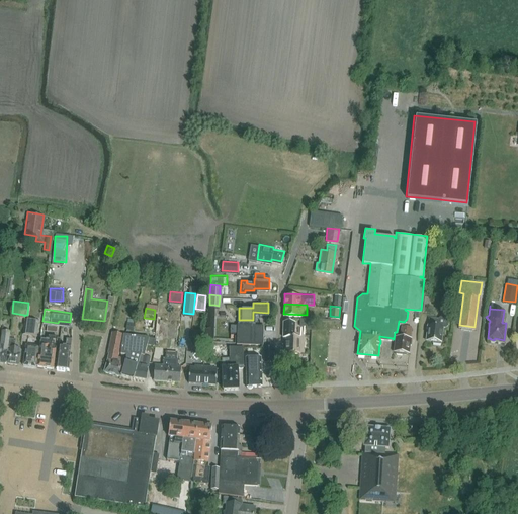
[(441,314),(438,316),(429,315),(428,322),(427,322),(426,329),(427,329),(426,338),(433,339),(433,341),(440,342),(441,333),(442,333),(443,325),(445,325),(447,324),(448,317),(447,315),(441,314)]
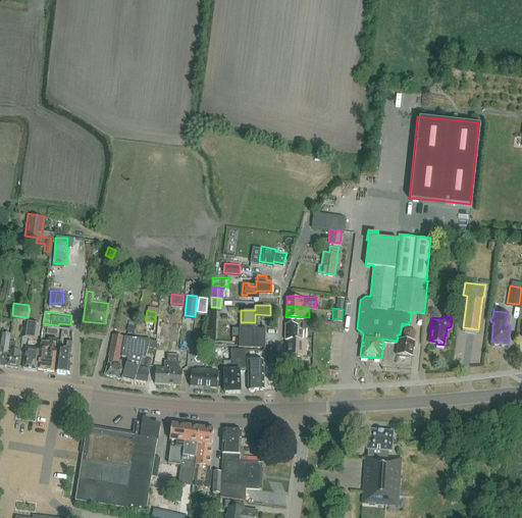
[(39,320),(24,318),(24,320),(22,333),(37,335),(39,320)]
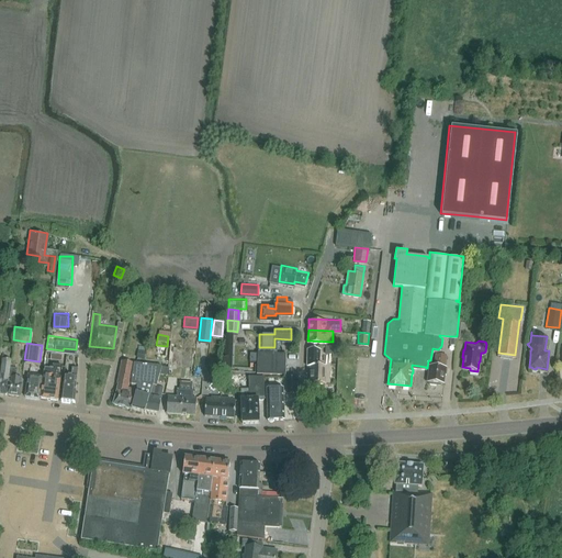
[(145,348),(138,347),(136,355),(144,356),(145,348)]
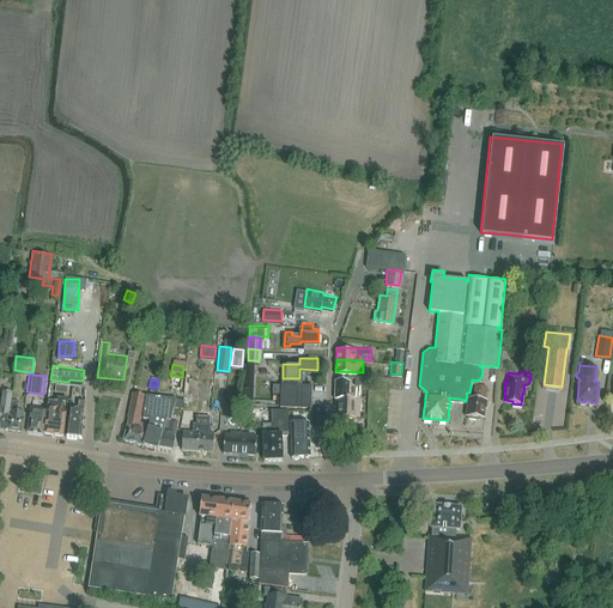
[(349,396),(350,378),(335,378),(335,396),(338,396),(338,405),(339,405),(339,415),(354,415),(356,396),(349,396)]
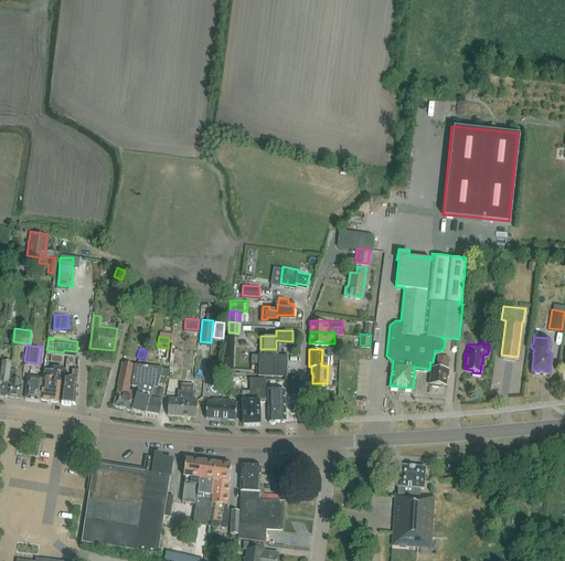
[(287,353),(258,352),(258,373),(286,374),(287,353)]
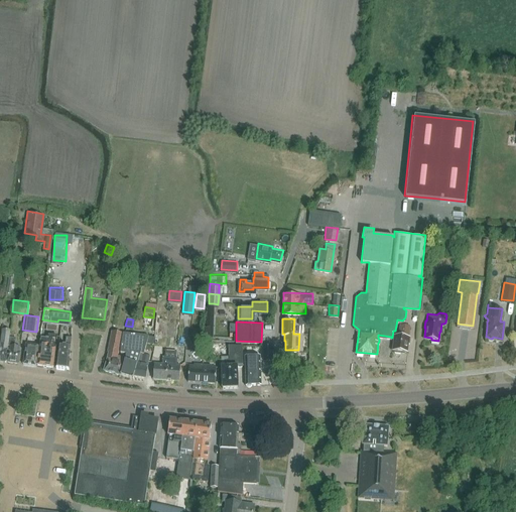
[(409,323),(400,322),(398,334),(394,333),(393,349),(395,349),(395,350),(400,351),(400,349),(406,350),(407,341),(409,342),(410,335),(408,335),(409,323)]
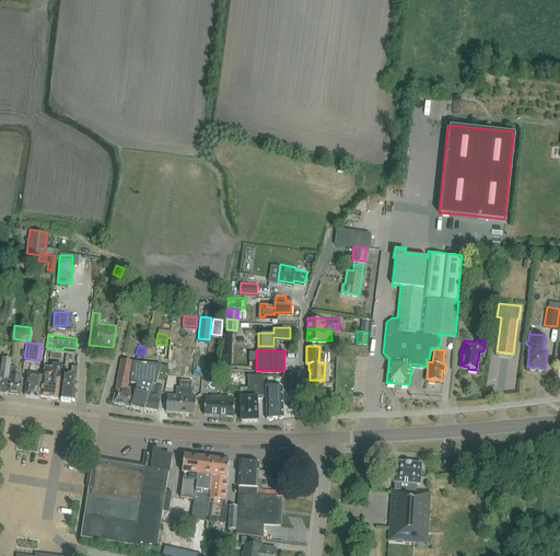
[(223,352),(221,352),(221,365),(231,365),(232,352),(223,352)]
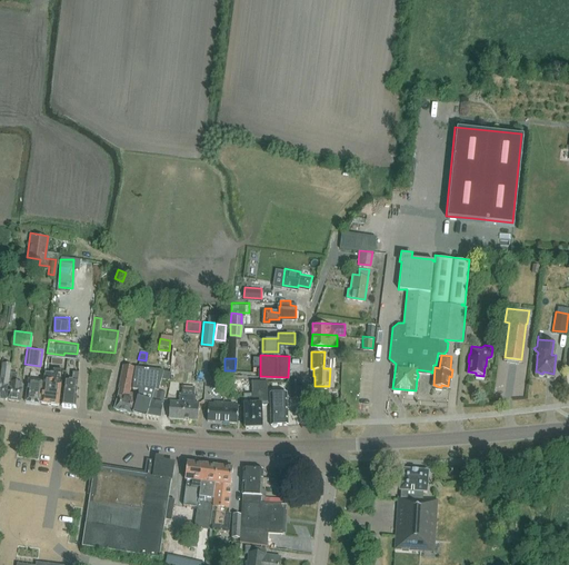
[(0,394),(6,395),(9,369),(10,362),(1,360),(0,367),(0,394)]
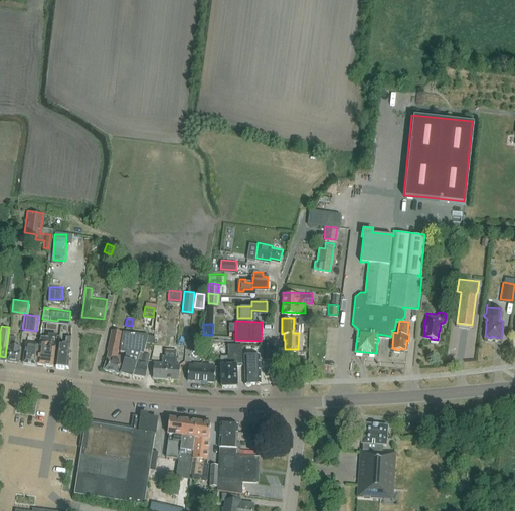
[(121,372),(125,354),(118,352),(122,330),(121,330),(111,328),(107,349),(108,349),(103,367),(121,372)]
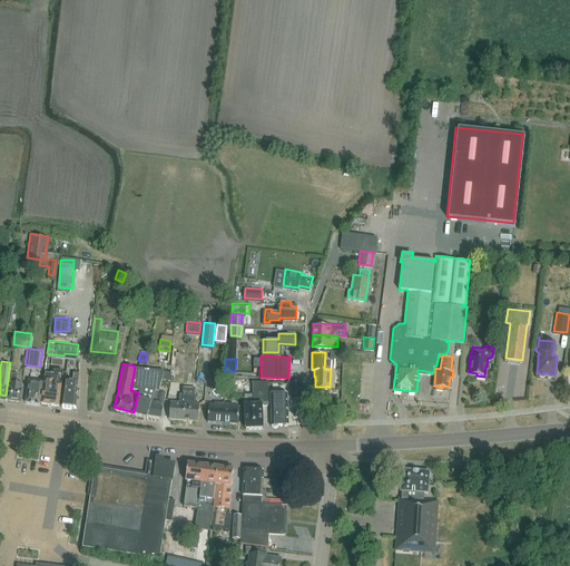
[(154,405),(158,389),(164,369),(136,366),(133,380),(133,387),(138,388),(138,392),(134,412),(146,416),(147,412),(149,402),(154,405)]
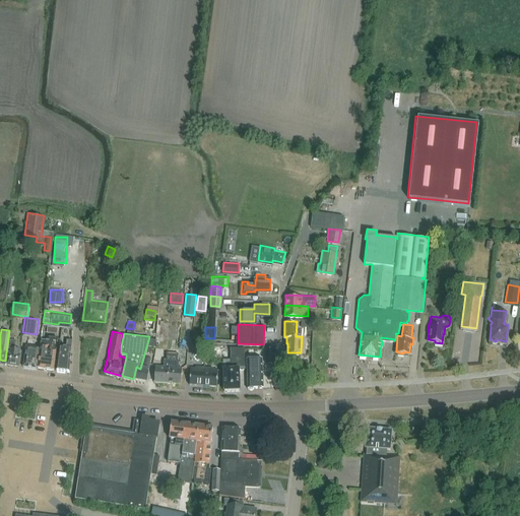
[(53,368),(57,335),(49,334),(48,338),(42,337),(41,341),(40,341),(37,365),(44,366),(44,367),(53,368)]
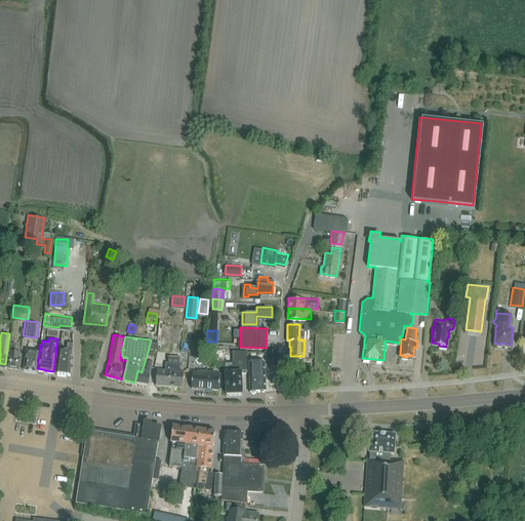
[(8,341),(5,364),(18,366),(21,354),(18,354),(19,349),(14,349),(15,342),(8,341)]
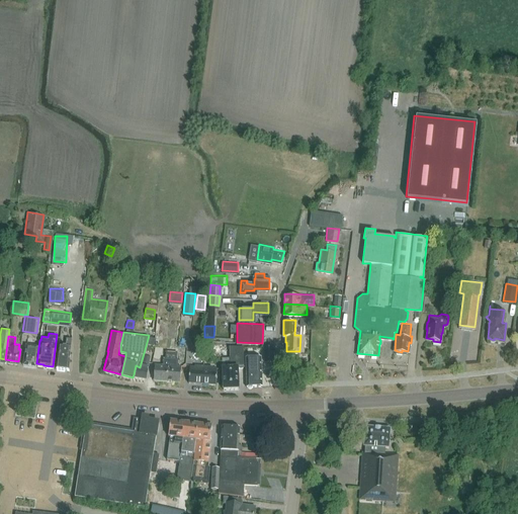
[(66,343),(59,342),(56,366),(68,367),(71,337),(67,337),(66,343)]
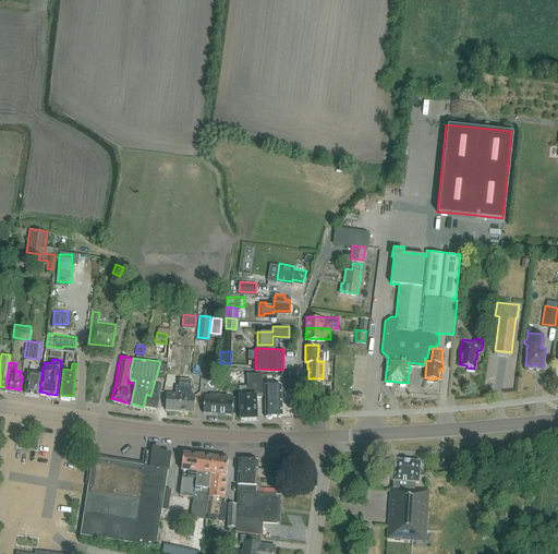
[(41,370),(27,368),(25,389),(38,392),(41,370)]
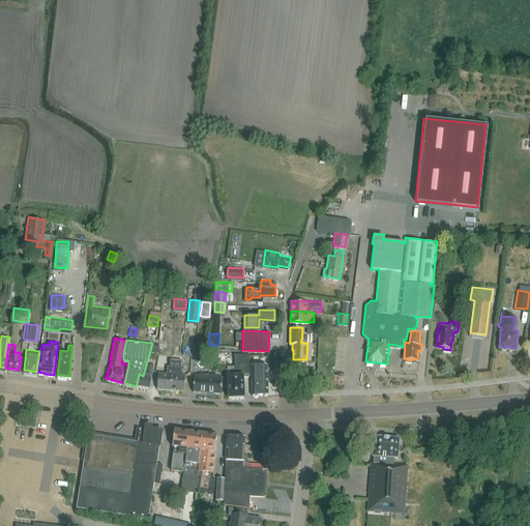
[(157,371),(156,386),(183,388),(184,373),(181,373),(182,364),(180,364),(181,352),(176,352),(175,363),(168,363),(167,372),(157,371)]
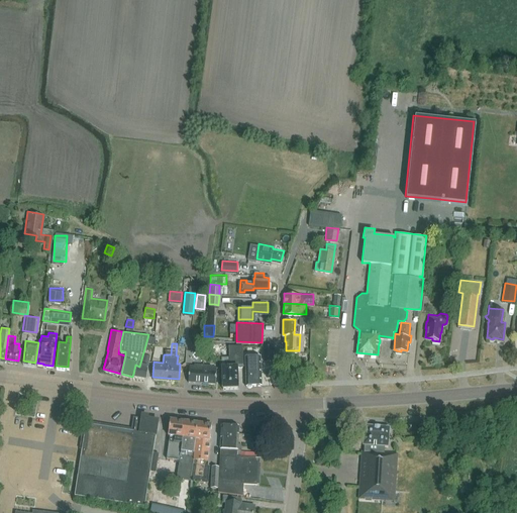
[(274,358),(273,343),(263,343),(264,358),(274,358)]
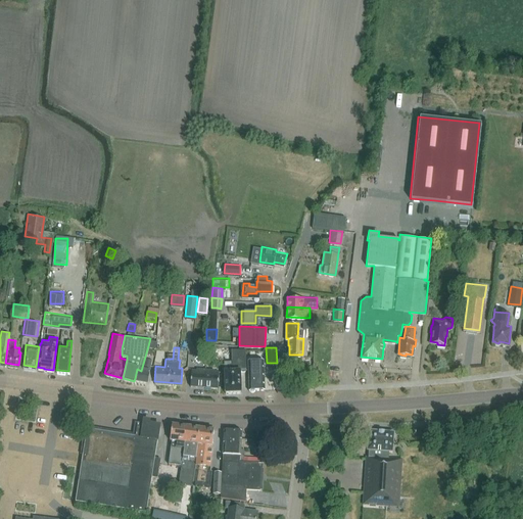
[(246,369),(246,348),(231,348),(231,359),(224,360),(224,369),(225,369),(225,390),(241,389),(240,369),(246,369)]
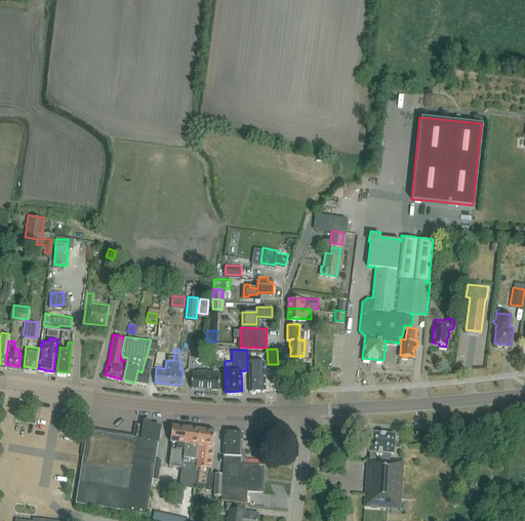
[(146,358),(142,372),(137,370),(135,379),(147,382),(152,360),(146,358)]
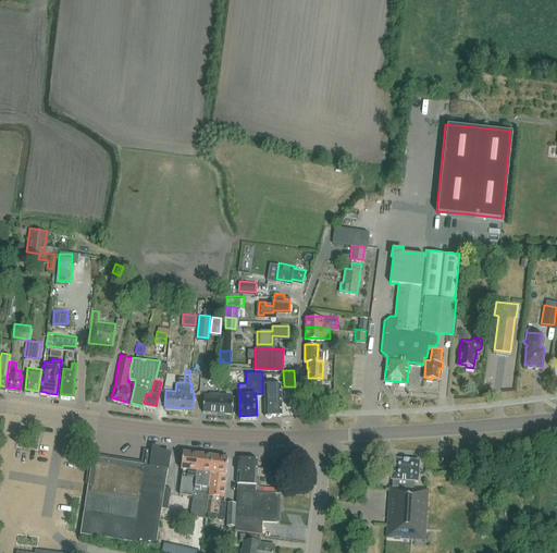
[(265,413),(268,416),(271,416),(272,413),(282,413),(282,381),(264,382),(265,413)]
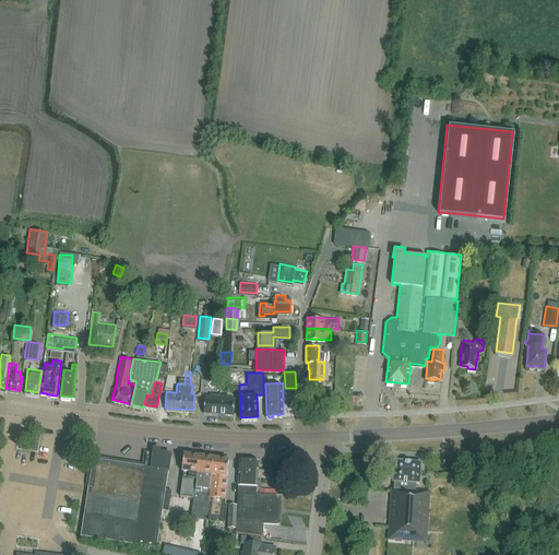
[(203,411),(217,412),(219,392),(210,391),(210,393),(205,393),(203,411)]
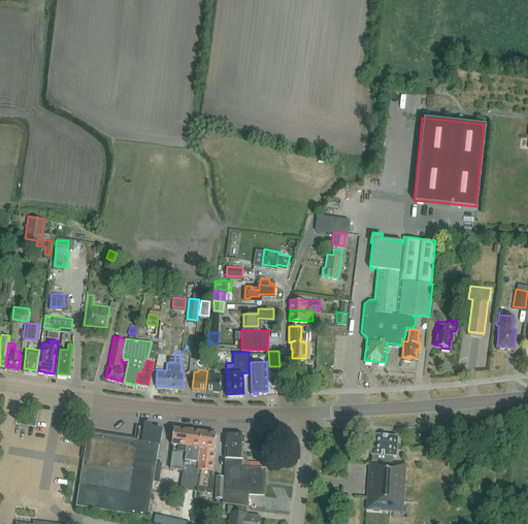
[(216,371),(207,370),(205,389),(220,390),(221,373),(216,372),(216,371)]
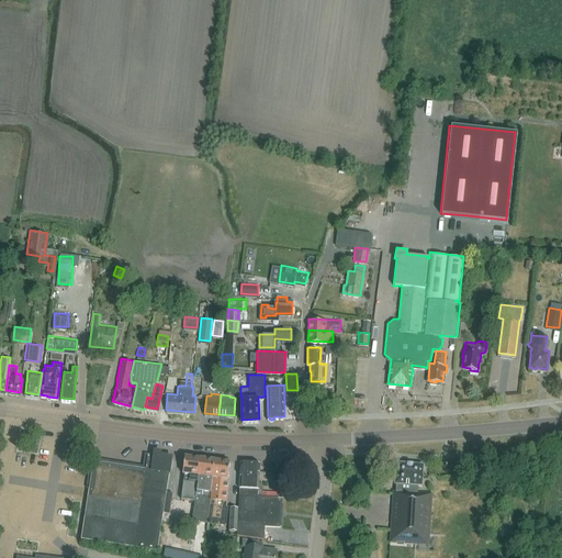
[(80,536),(134,545),(156,549),(163,511),(168,512),(172,491),(166,490),(171,455),(160,454),(160,450),(155,449),(154,455),(154,457),(147,456),(148,454),(147,454),(145,466),(141,466),(93,458),(89,486),(88,486),(80,536)]
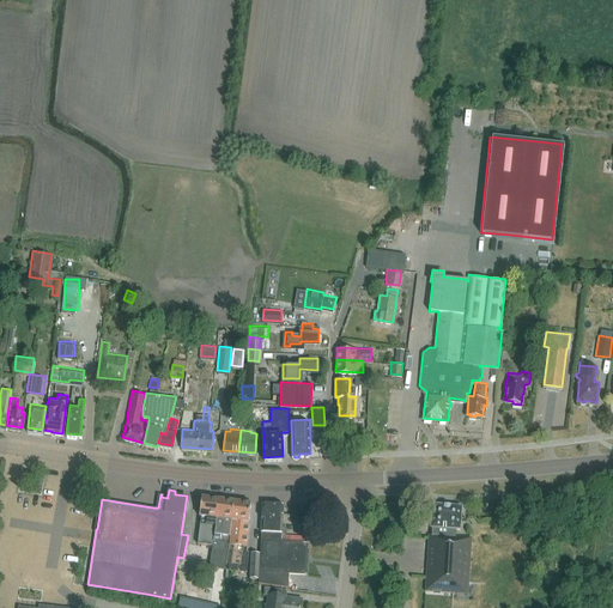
[(216,526),(219,497),(202,494),(201,499),(199,499),(198,506),(201,506),(200,514),(201,514),(198,540),(214,542),(214,540),(216,526)]
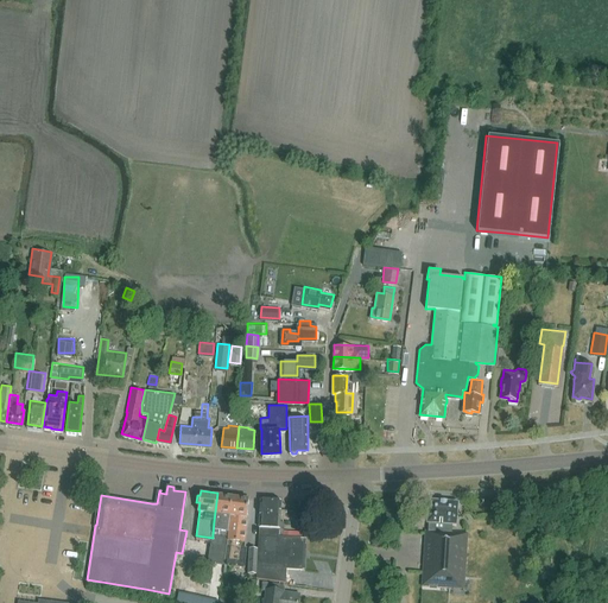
[(225,563),(229,527),(233,495),(217,493),(214,521),(213,535),(213,538),(213,541),(211,540),(208,559),(204,559),(202,578),(210,579),(213,560),(225,563)]
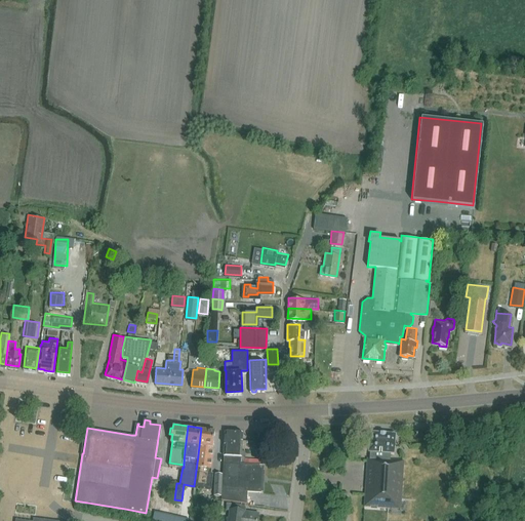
[(201,428),(198,455),(194,486),(210,488),(212,471),(210,470),(214,445),(212,445),(214,429),(201,428)]
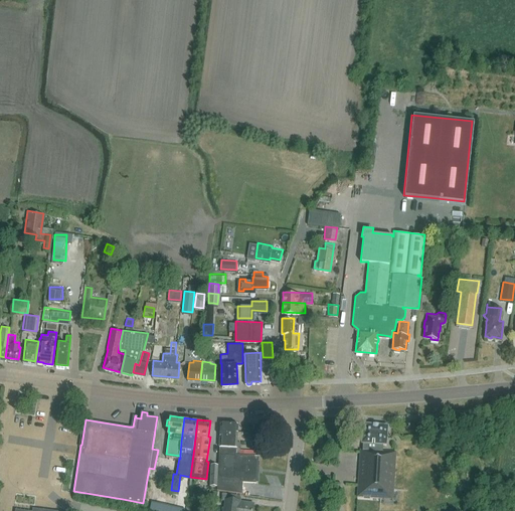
[(382,448),(383,442),(386,443),(387,422),(363,420),(362,441),(363,441),(362,447),(360,447),(356,494),(392,496),(395,449),(382,448)]
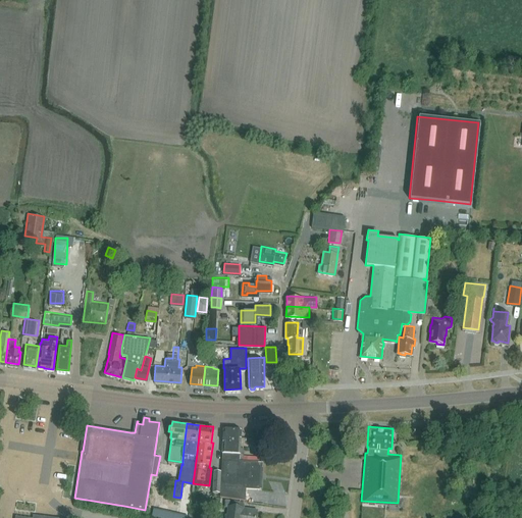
[(259,486),(261,460),(240,459),(240,452),(242,428),(223,427),(220,494),(245,498),(246,485),(259,486)]
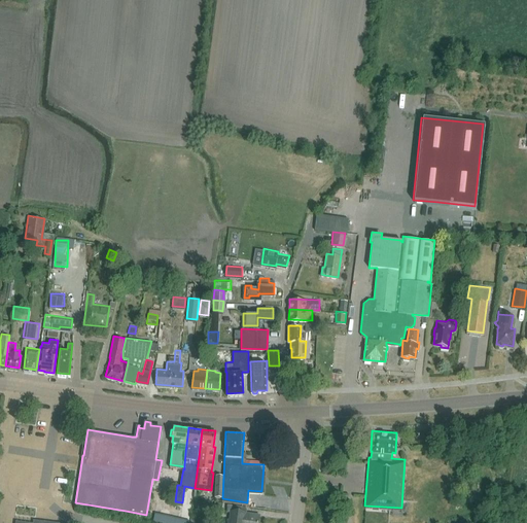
[(247,506),(227,503),(226,510),(231,510),(229,522),(257,522),(258,513),(246,512),(247,506)]
